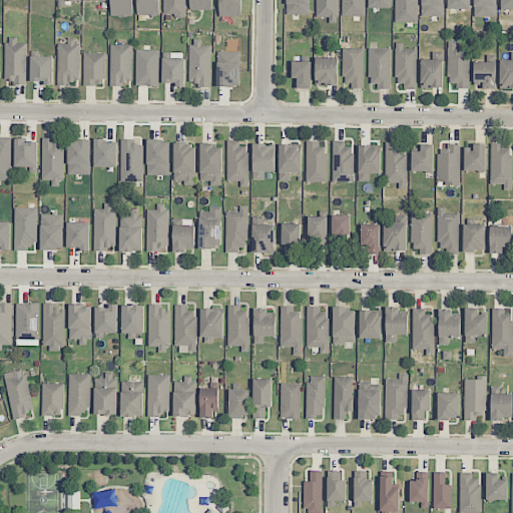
[(132,16),(132,0),(110,0),(111,16),(132,16)]
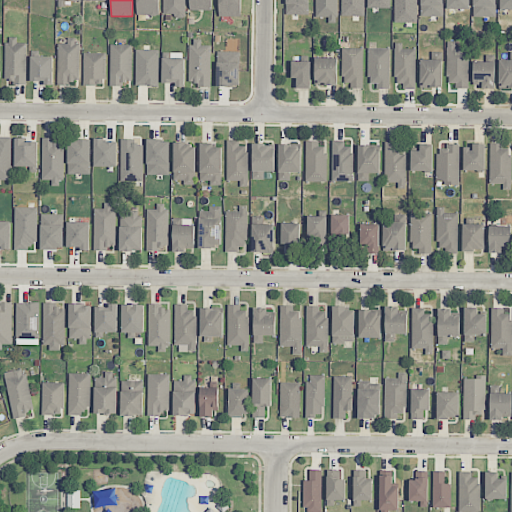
[(159,0),(136,0),(136,15),(159,16),(159,0)]
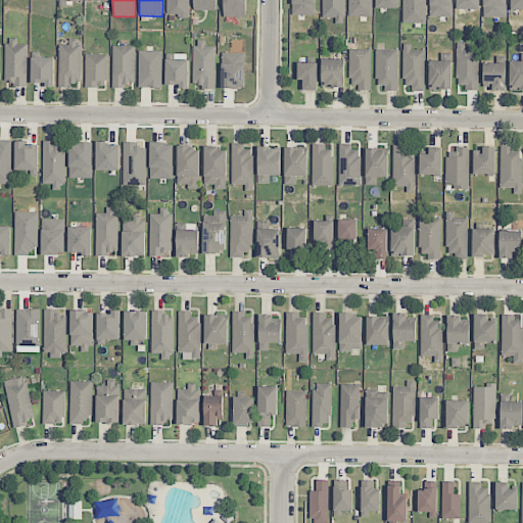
[(189,0),(167,0),(167,16),(189,16),(189,0)]
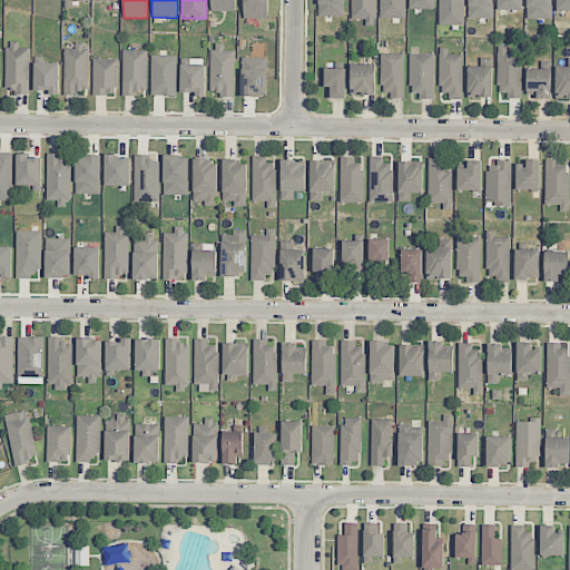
[(235,0),(210,0),(210,11),(235,11),(235,0)]
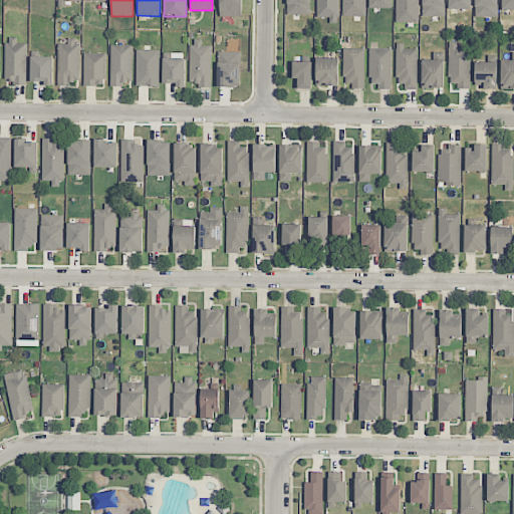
[(219,0),(220,16),(241,17),(241,0),(219,0)]
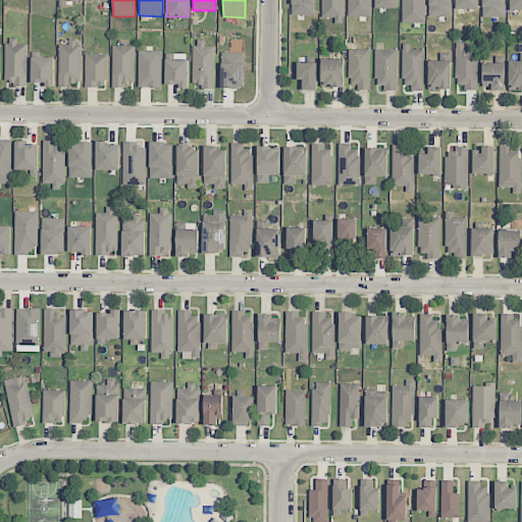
[(291,0),(292,14),(314,15),(314,0),(291,0)]
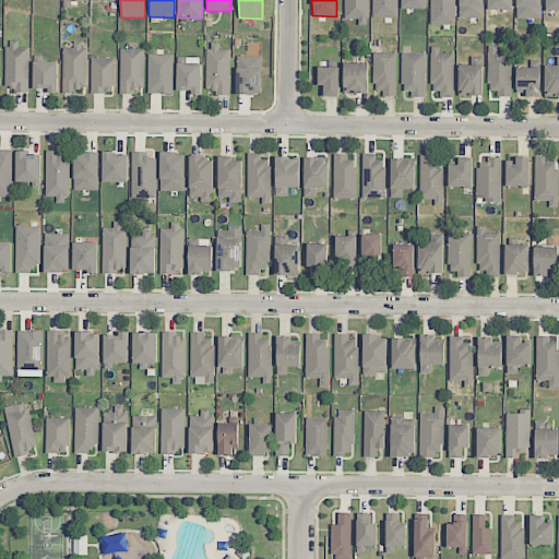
[(344,0),(344,19),(358,19),(358,25),(368,25),(367,0),(344,0)]
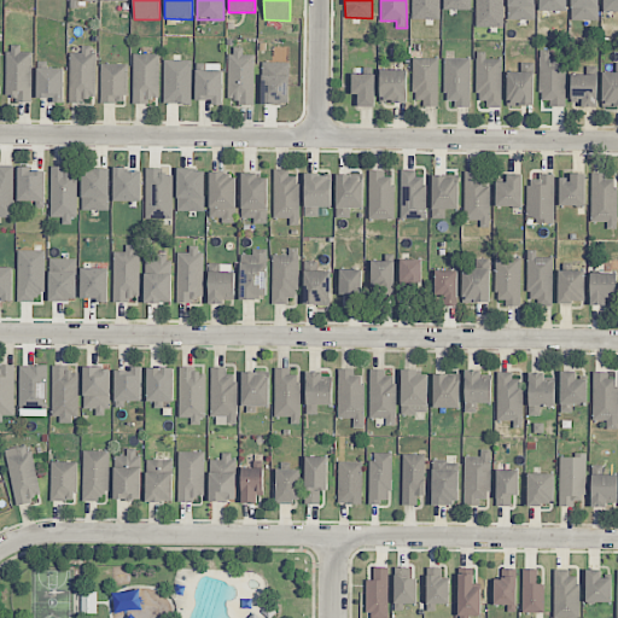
[(412,0),(412,18),(439,19),(439,0),(412,0)]
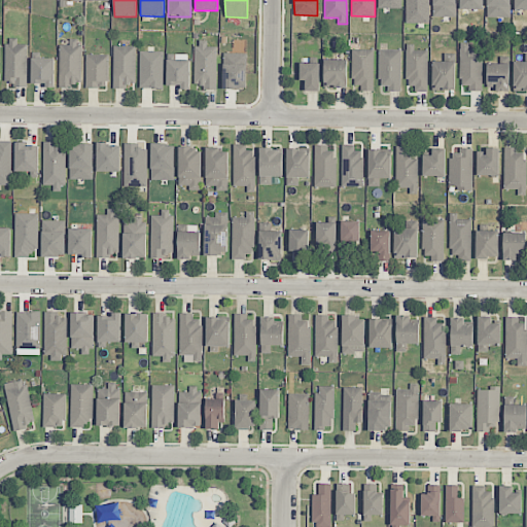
[(401,0),(378,0),(379,7),(401,8),(401,0)]
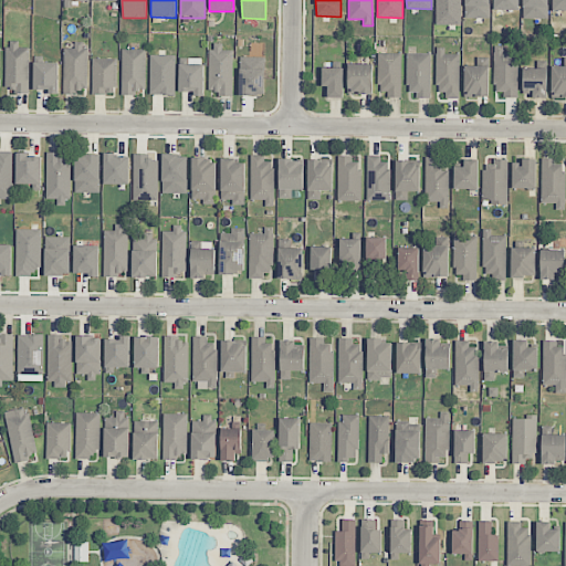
[(436,0),(436,24),(460,24),(460,0),(436,0)]
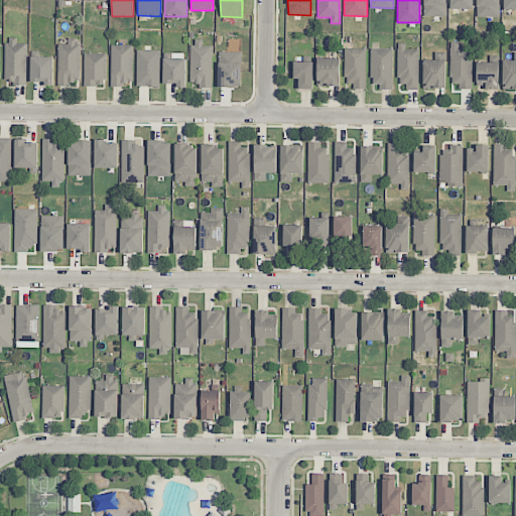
[(445,0),(423,0),(424,16),(446,16),(445,0)]
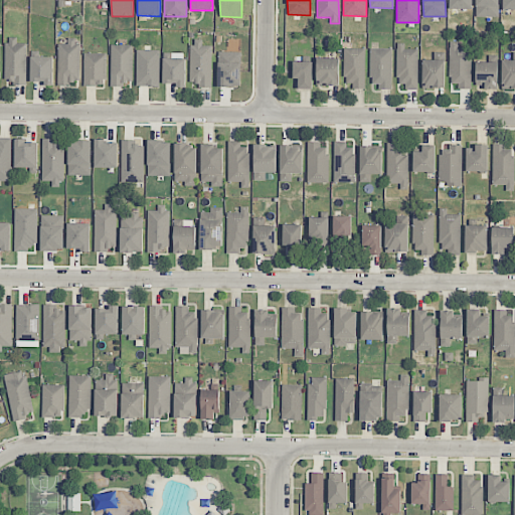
[(472,0),(450,0),(450,9),(472,9),(472,0)]
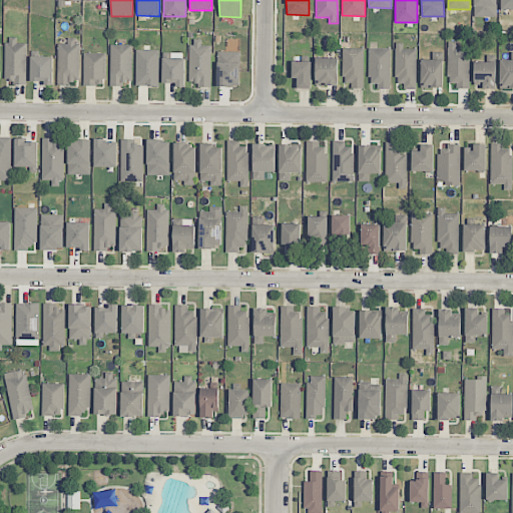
[(497,16),(496,0),(474,0),(474,17),(497,16)]
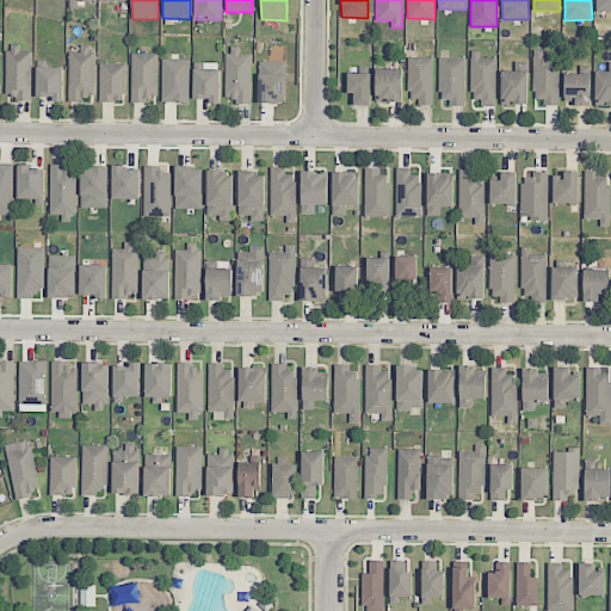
[(31,51),(20,51),(20,44),(7,44),(6,93),(16,94),(16,100),(31,100),(31,51)]
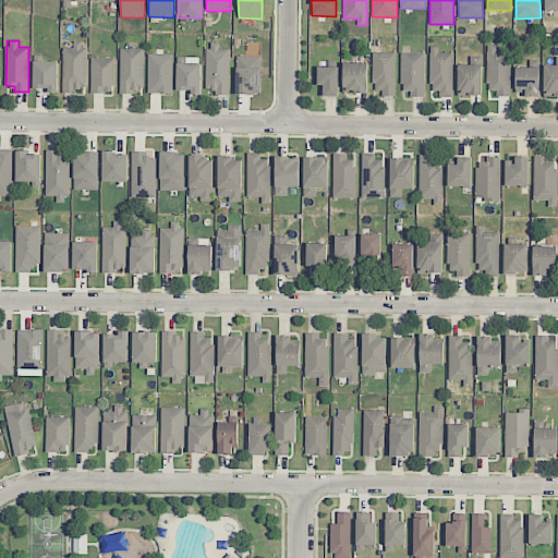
[(86,41),(73,41),(73,48),(63,48),(62,91),(85,91),(86,41)]
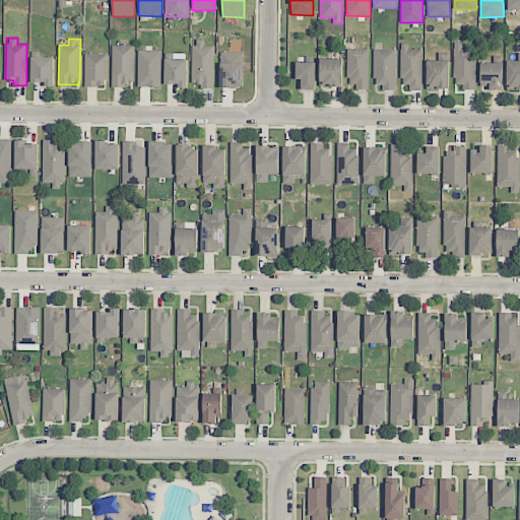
[(214,46),(204,46),(204,40),(193,40),(192,82),(200,82),(200,88),(213,88),(214,46)]
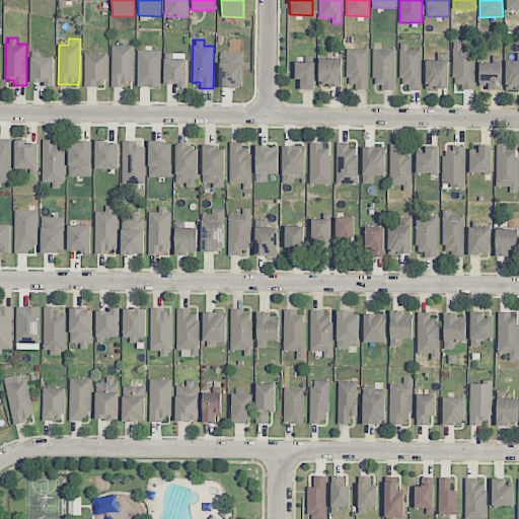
[(474,88),(474,48),(461,48),(461,42),(453,42),(453,87),(474,88)]
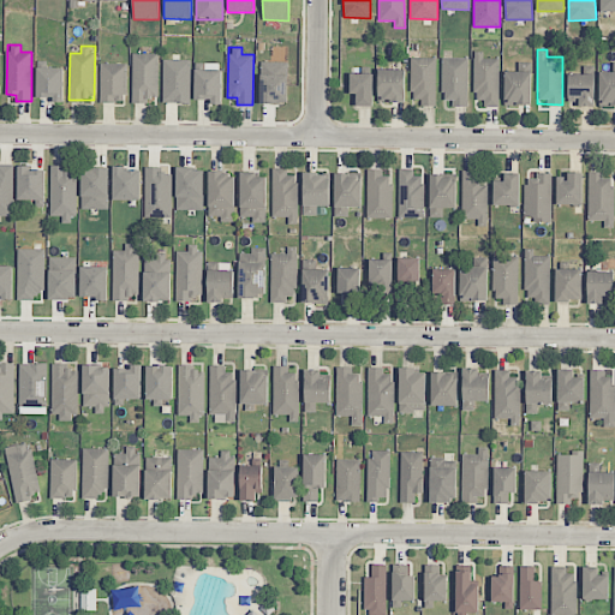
[(499,58),(483,58),(483,52),(473,51),(473,100),(483,100),(483,106),(499,106),(499,58)]
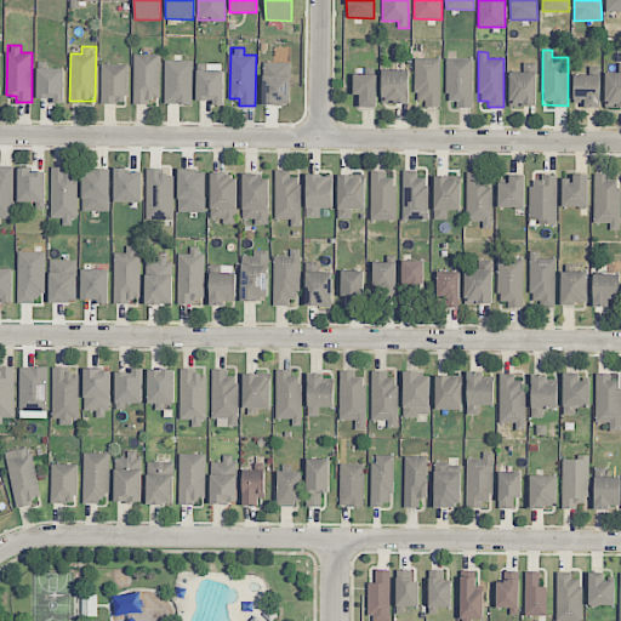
[(134,104),(151,104),(151,98),(159,98),(160,53),(134,53),(134,104)]
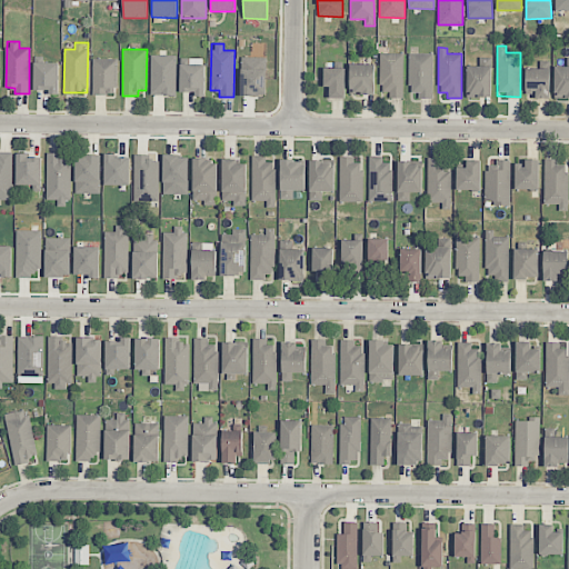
[(403,53),(380,53),(379,90),(389,90),(389,98),(402,98),(403,53)]
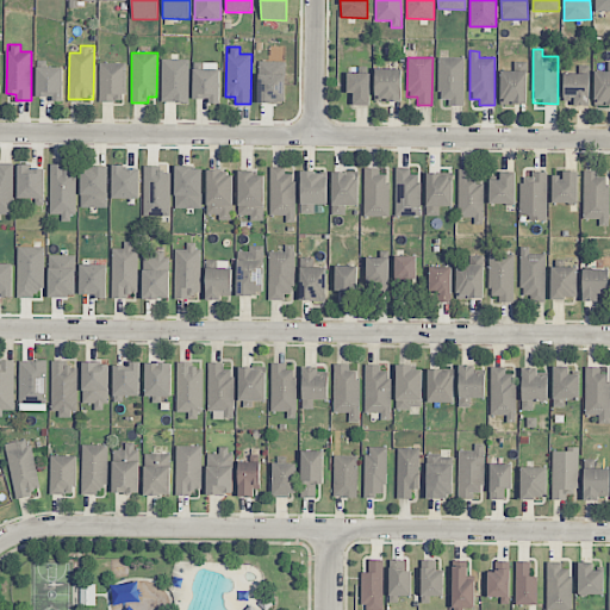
[(464,104),(465,57),(439,57),(439,104),(464,104)]
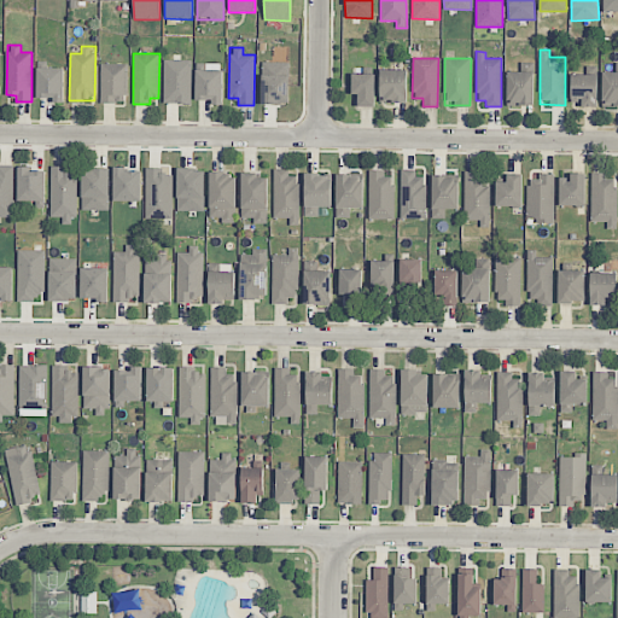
[(164,103),(191,104),(192,60),(164,60),(164,103)]
